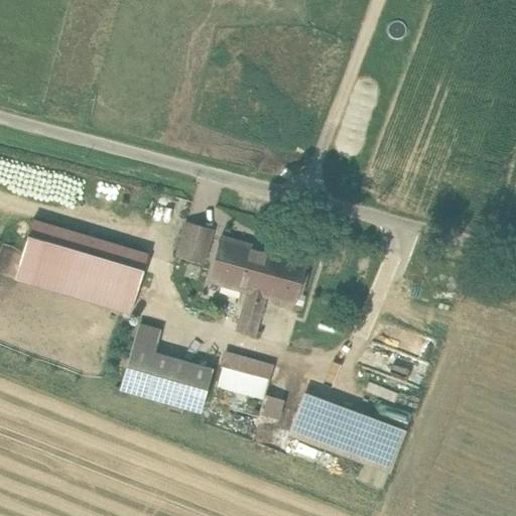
[(13,281),(132,310),(147,249),(29,219),(13,281)]
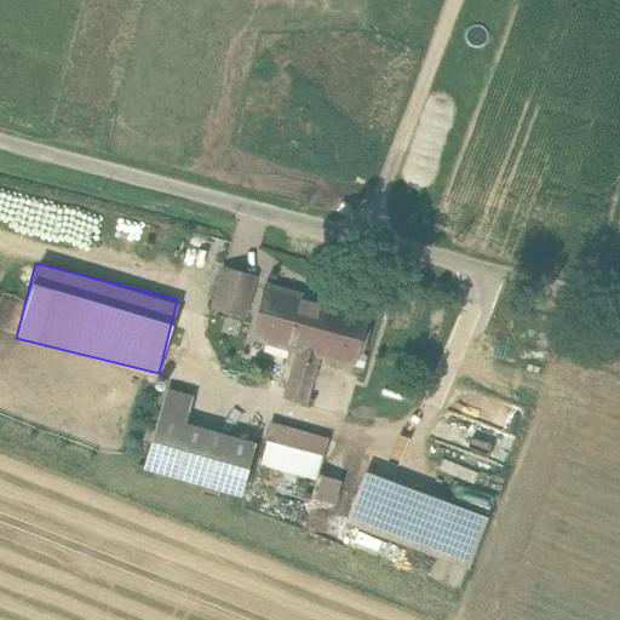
[(254,277),(224,269),(213,305),(244,315),(254,277)]
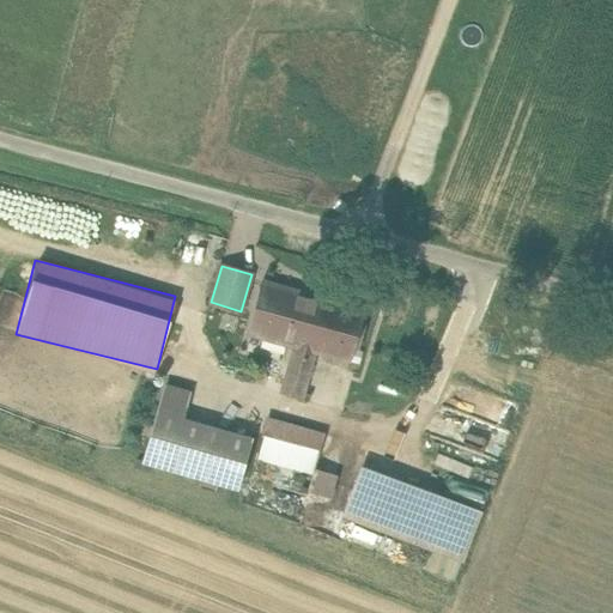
[(329,302),(271,286),(258,334),(295,345),(281,392),(302,398),(315,353),(329,302)]
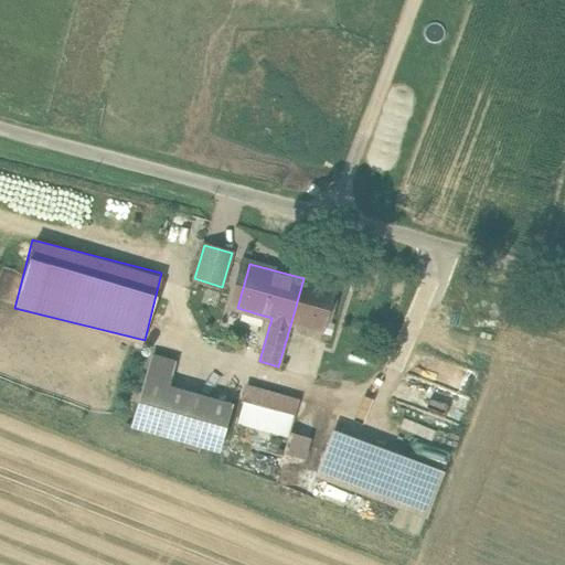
[(337,285),(304,276),(304,278),(290,326),(322,334),(337,285)]
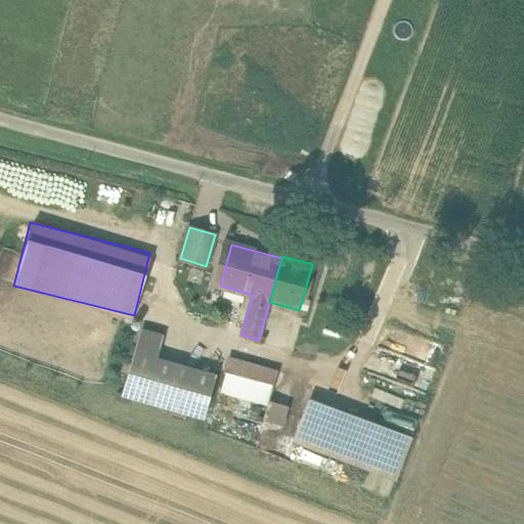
[(214,377),(155,359),(161,336),(141,330),(123,394),(203,417),(214,377)]
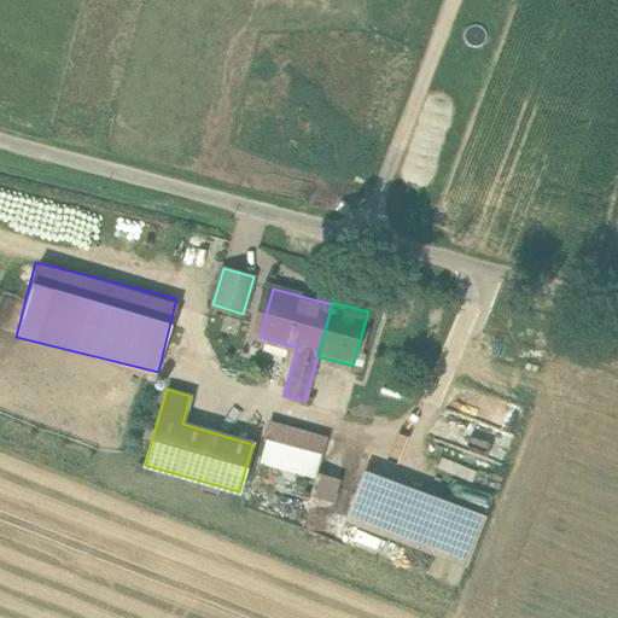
[(322,455),(264,438),(251,483),(309,499),(322,455)]
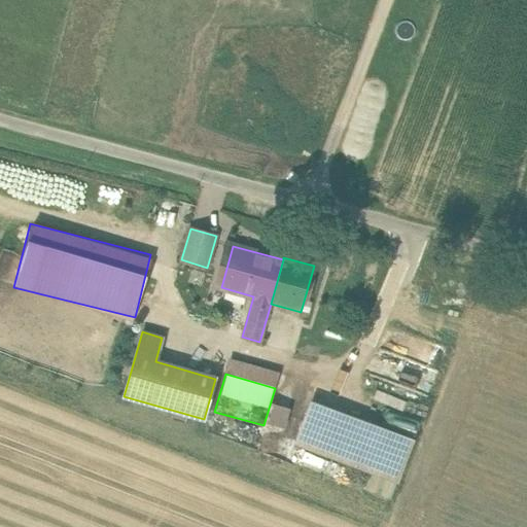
[(284,427),(290,408),(272,401),(266,421),(284,427)]
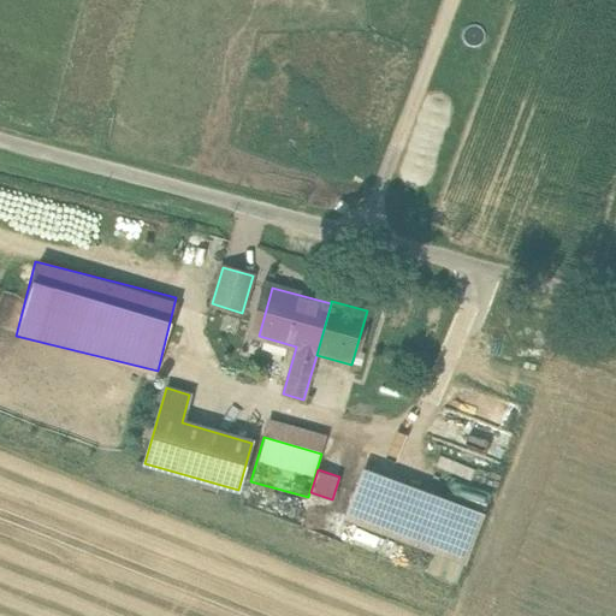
[(481,514),(365,469),(347,517),(465,561),(481,514)]
